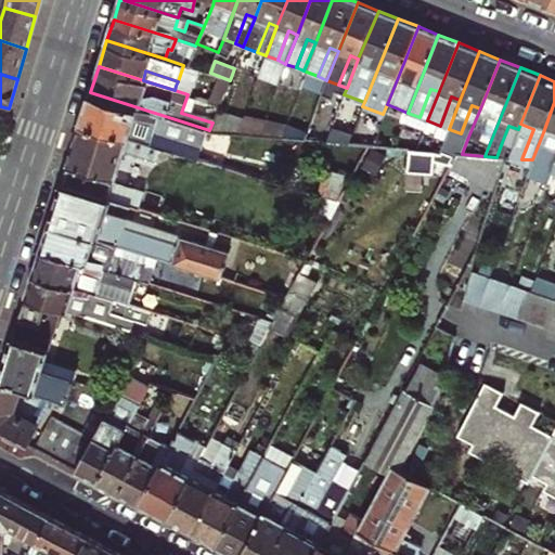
[(430,89),(420,117),(427,120),(439,91),(430,89)]
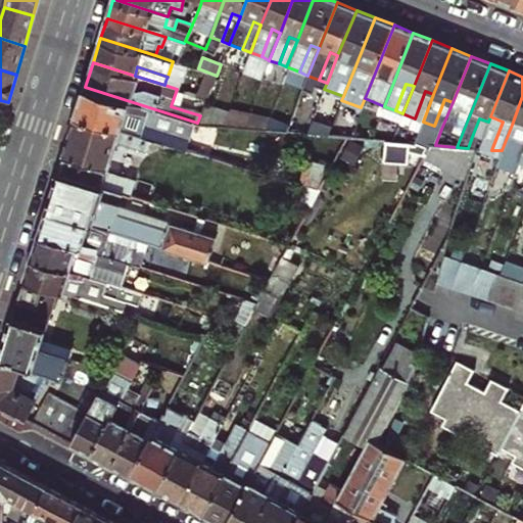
[(188,140),(194,122),(85,87),(76,114),(141,135),(144,126),(188,140)]
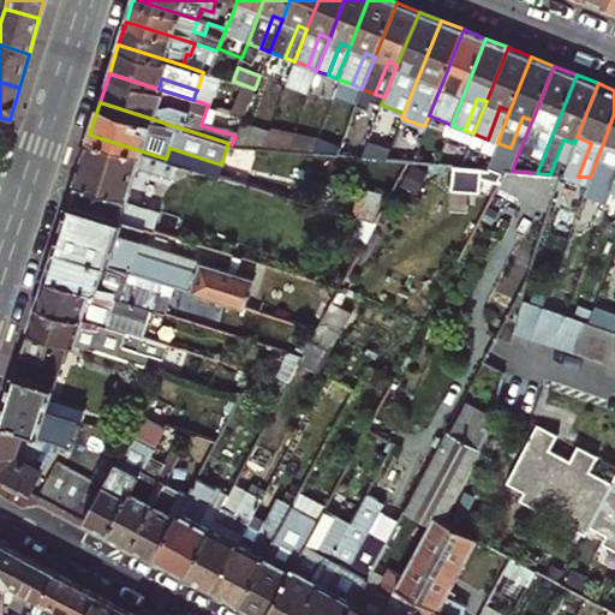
[(500,107),(488,139),(497,143),(509,111),(500,107)]
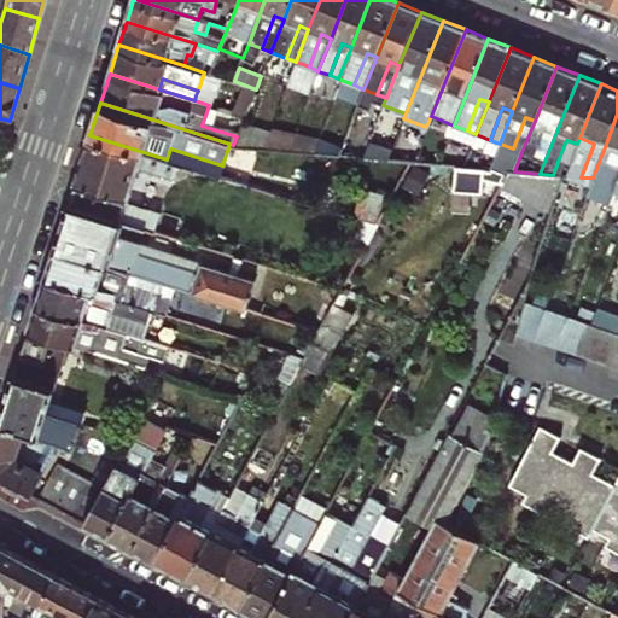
[(617,114),(605,147),(617,152),(617,114)]
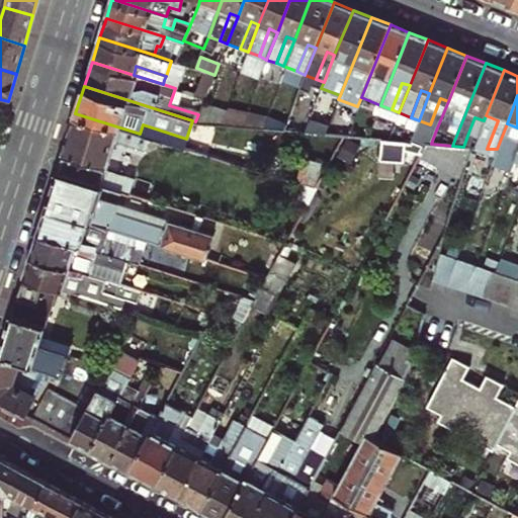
[(440,98),(430,124),(437,127),(448,101),(440,98)]
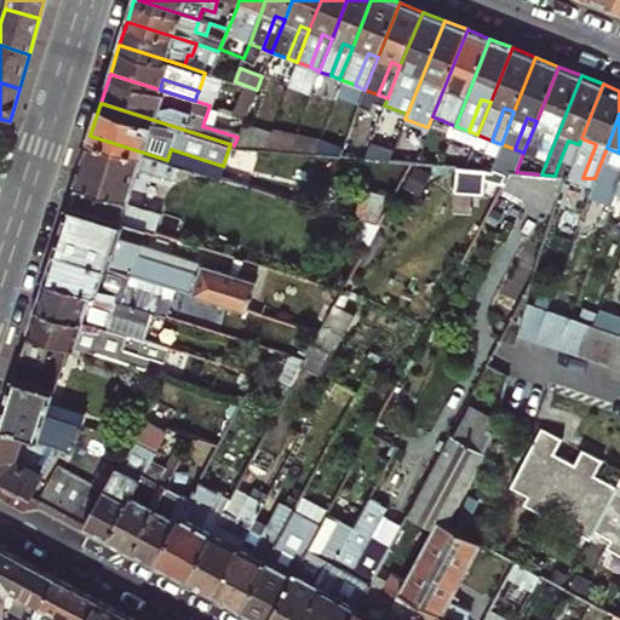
[(258,148),(263,149),(268,133),(244,124),(237,137),(234,145),(258,148)]
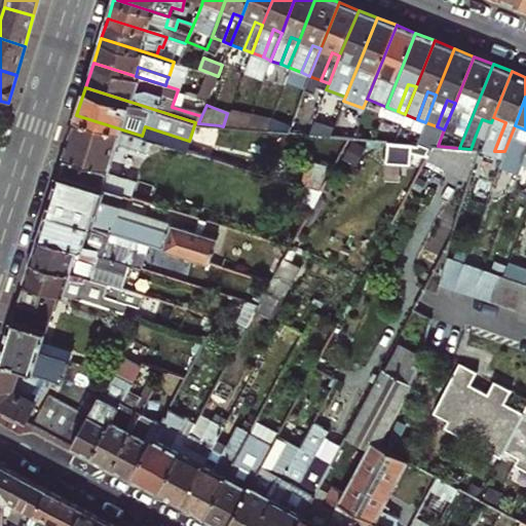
[(149,152),(153,140),(142,136),(76,115),(58,175),(106,190),(120,143),(149,152)]
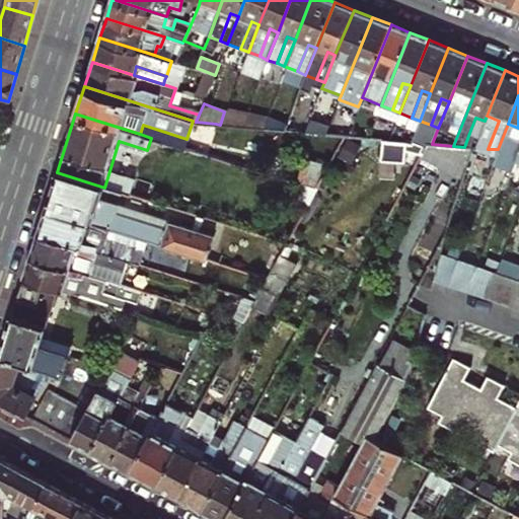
[(244,127),(261,128),(264,119),(247,116),(244,127)]
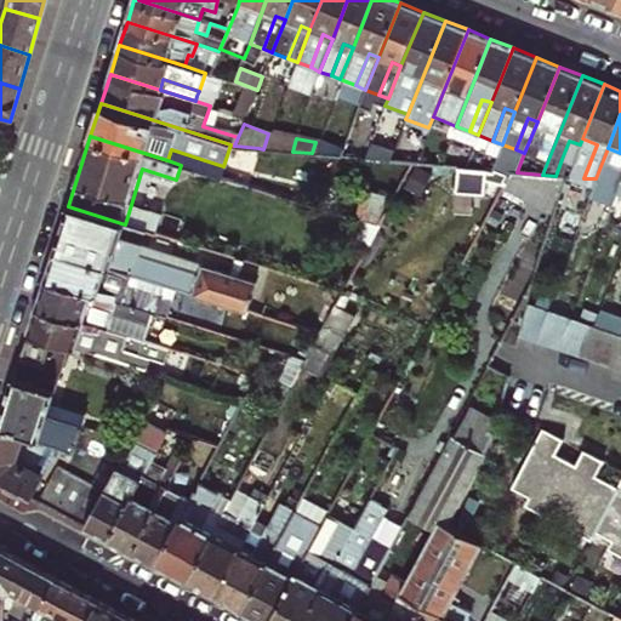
[(339,155),(364,158),(368,148),(346,140),(342,148),(339,155)]
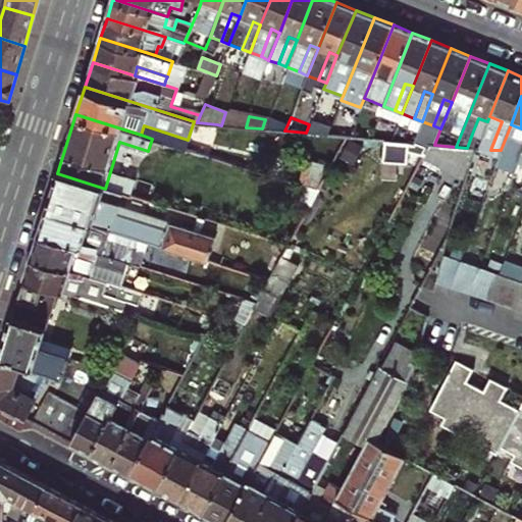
[(478,118),(472,134),(481,137),(487,121),(478,118)]
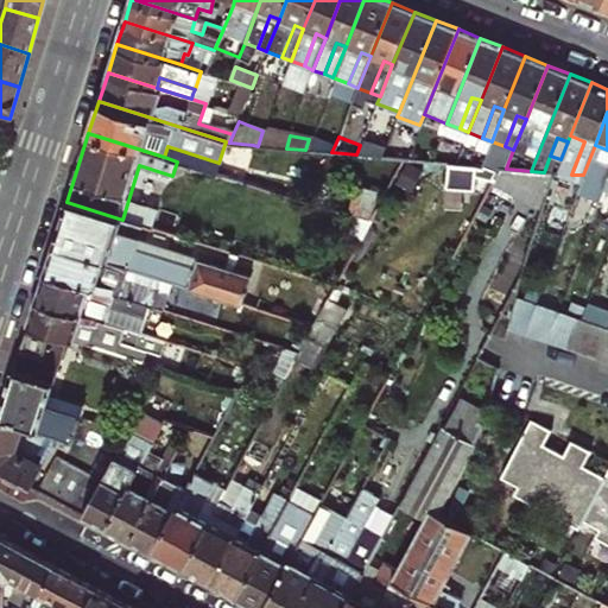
[(335,145),(309,139),(305,150),(331,152),(335,145)]
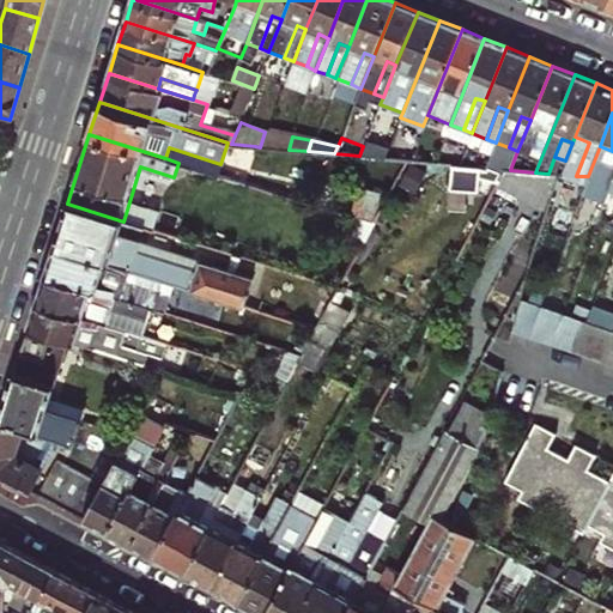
[(165,158),(178,163),(231,180),(237,162),(249,165),(255,146),(231,144),(228,143),(220,164),(169,147),(165,158)]
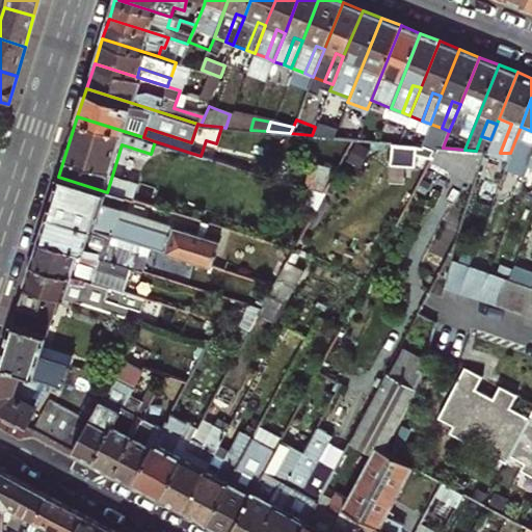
[(531,154),(531,131),(521,127),(510,153),(531,154)]
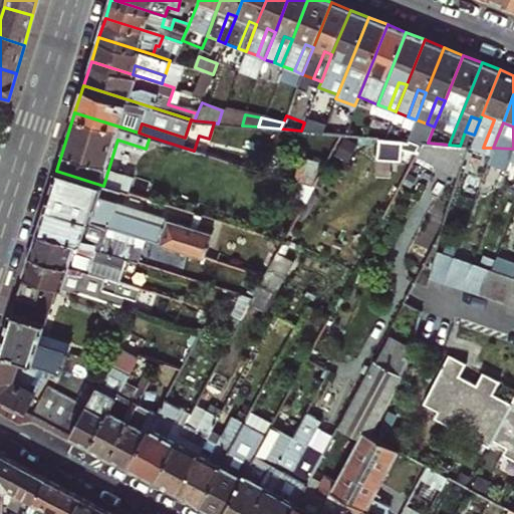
[(460,146),(449,145),(428,143),(426,142),(417,158),(458,176),(468,146),(460,146)]
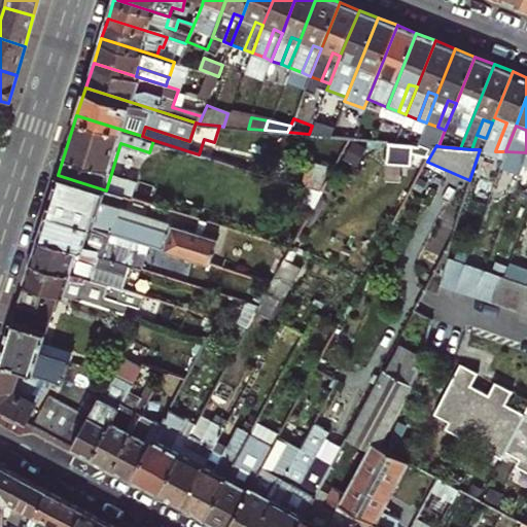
[(218,240),(172,225),(170,233),(127,219),(117,216),(120,208),(102,203),(106,190),(58,175),(45,212),(110,233),(140,242),(210,264),(222,268),(231,244),(218,240)]
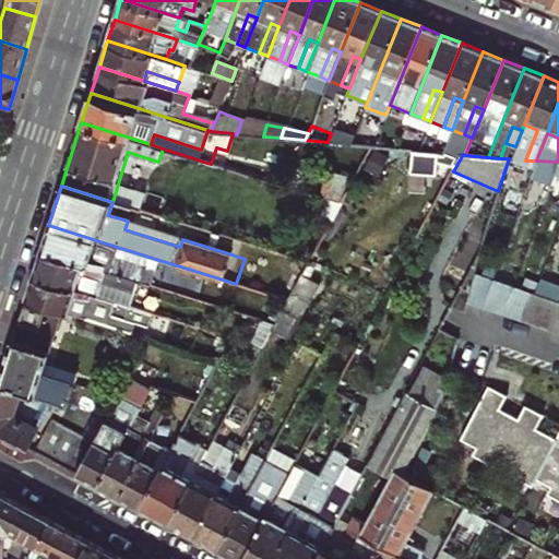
[(131,207),(113,202),(108,215),(128,221),(125,229),(134,233),(180,247),(182,239),(182,237),(138,223),(141,211),(131,207)]
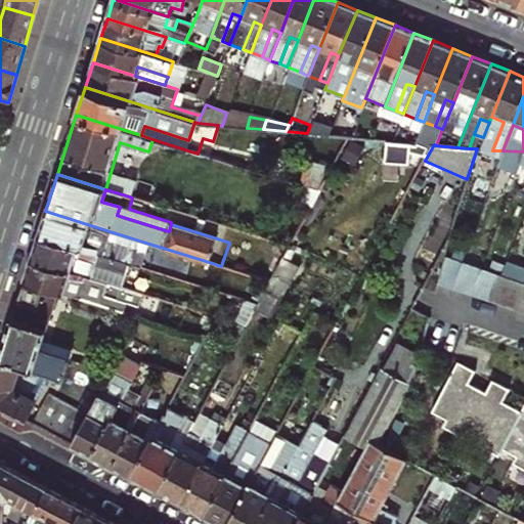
[(45,211),(38,235),(128,263),(131,265),(136,248),(107,238),(110,231),(45,211)]
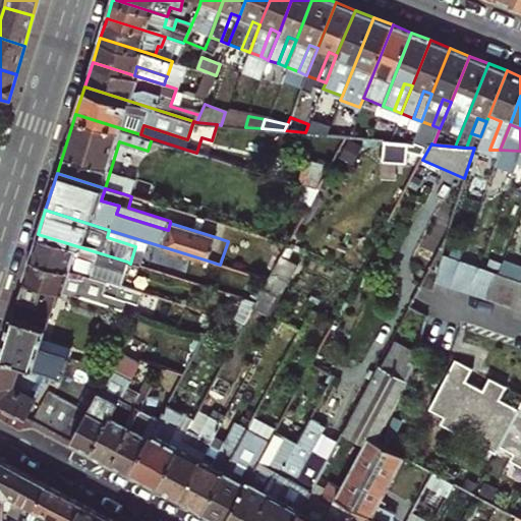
[(138,239),(109,230),(107,237),(135,246),(138,239)]
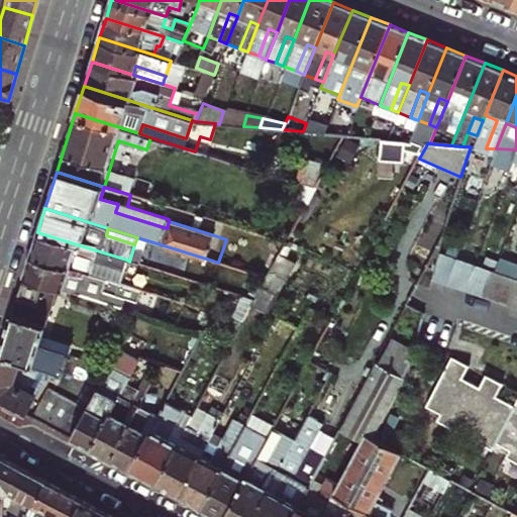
[(29,255),(94,276),(97,266),(121,274),(126,260),(37,232),(29,255)]
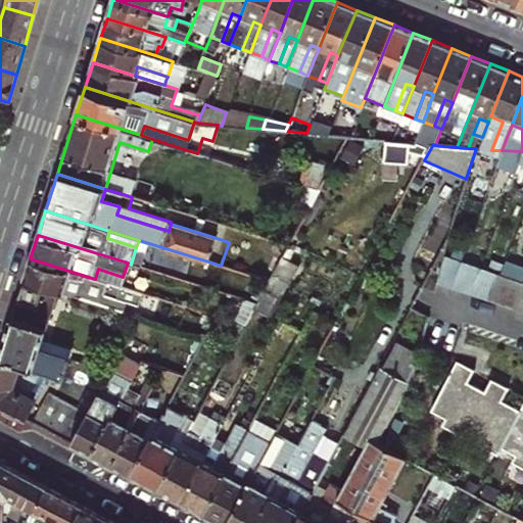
[(452,288),(462,258),(443,252),(436,283),(452,288)]
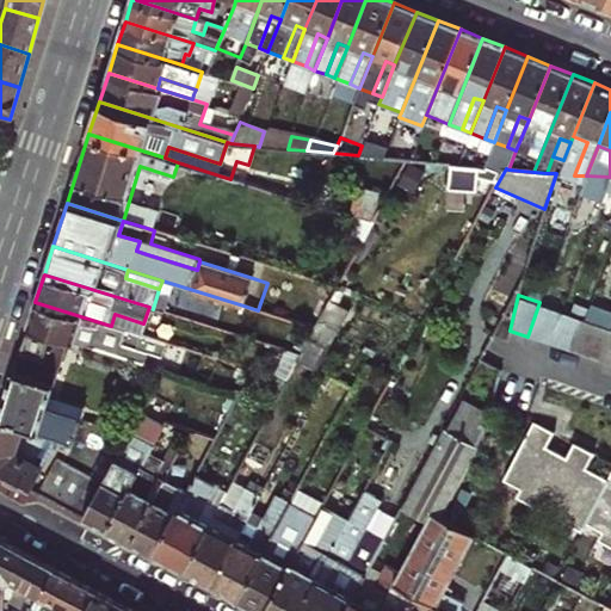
[(66,337),(96,347),(99,338),(140,351),(162,358),(167,344),(140,335),(111,326),(35,302),(28,325),(49,332),(66,337)]
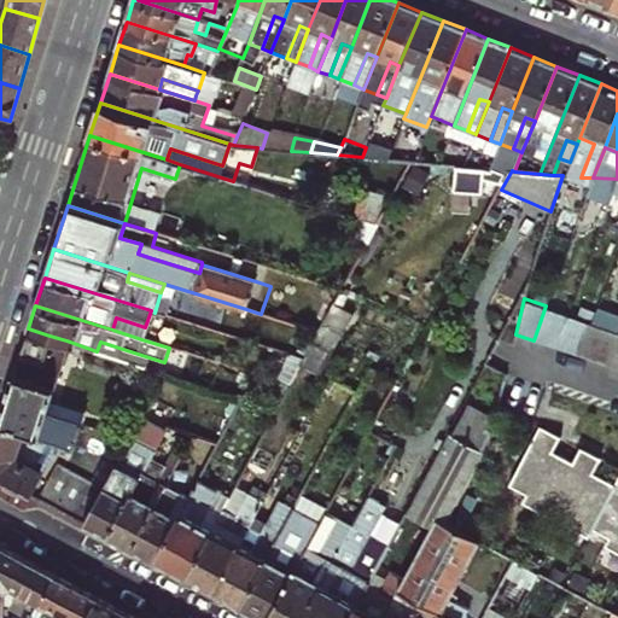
[(350,315),(332,305),(318,332),(303,360),(301,363),(318,373),(350,315)]
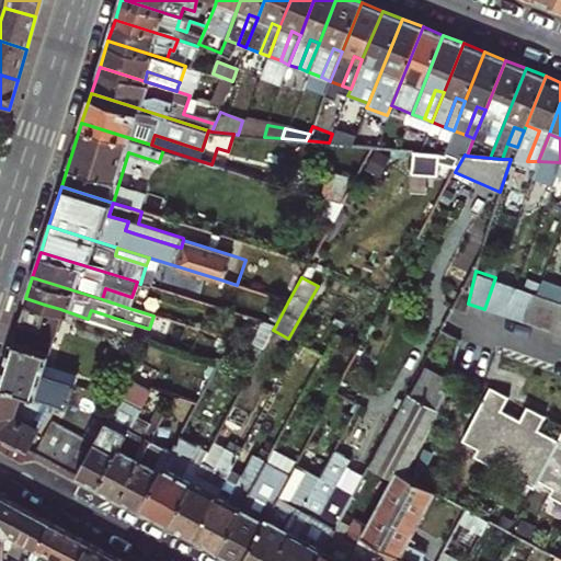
[(484,309),(504,316),(516,285),(495,277),(484,309)]
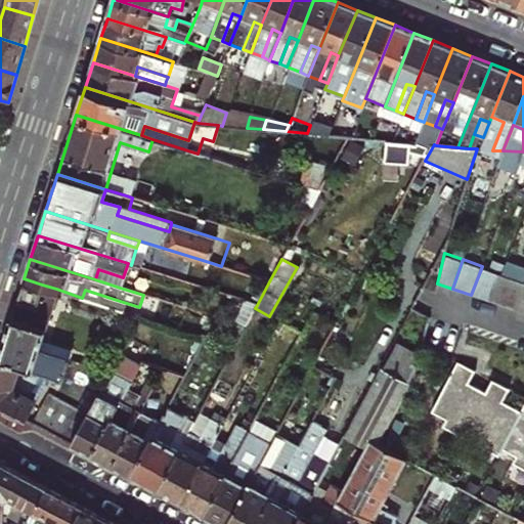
[(489,301),(501,272),(482,266),(471,295),(489,301)]
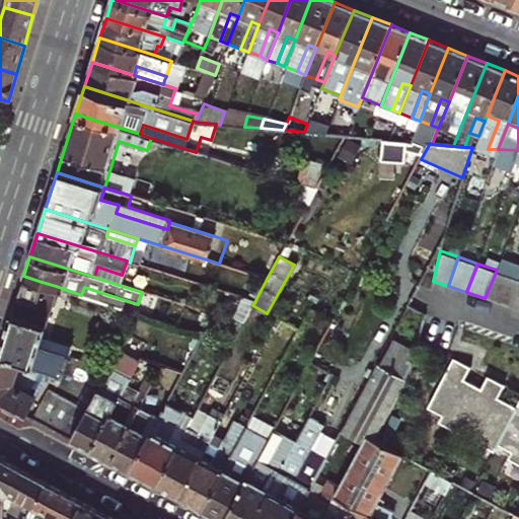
[(119,285),(122,275),(97,267),(94,277),(119,285)]
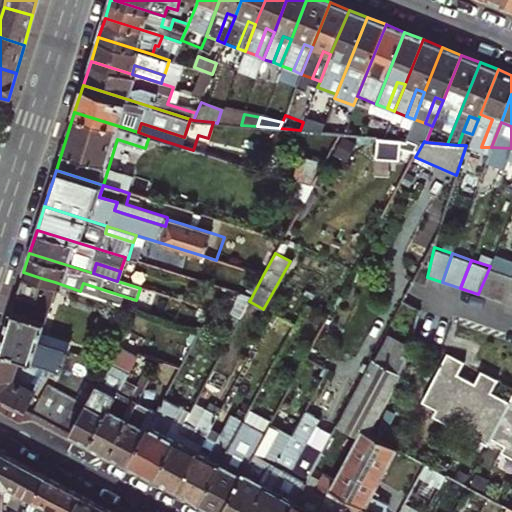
[(511,273),(490,266),(478,294),(500,301),(511,273)]
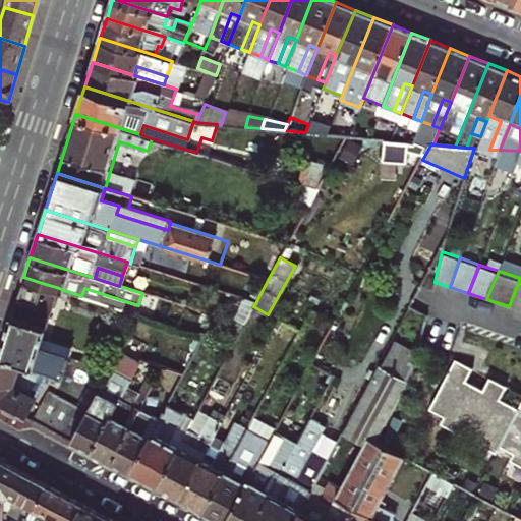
[(23,278),(16,299),(34,305),(42,283),(23,277),(23,278)]
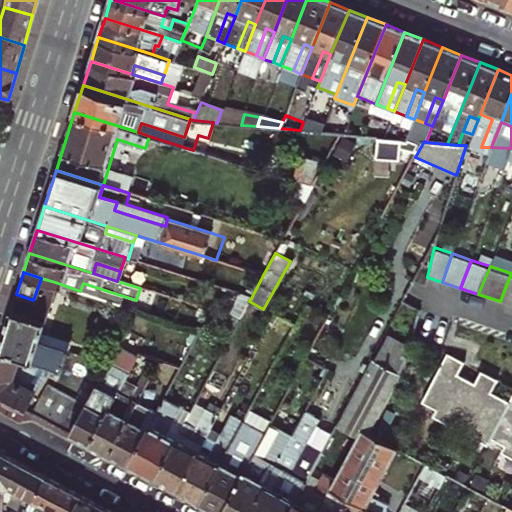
[(511,305),(511,273),(500,301),(511,305)]
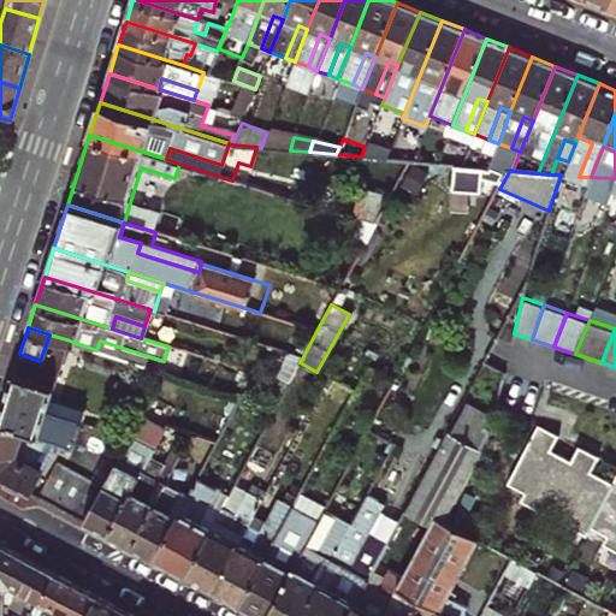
[(66,339),(49,335),(40,361),(19,354),(0,413),(0,421),(40,436),(73,446),(81,421),(45,409),(66,339)]
